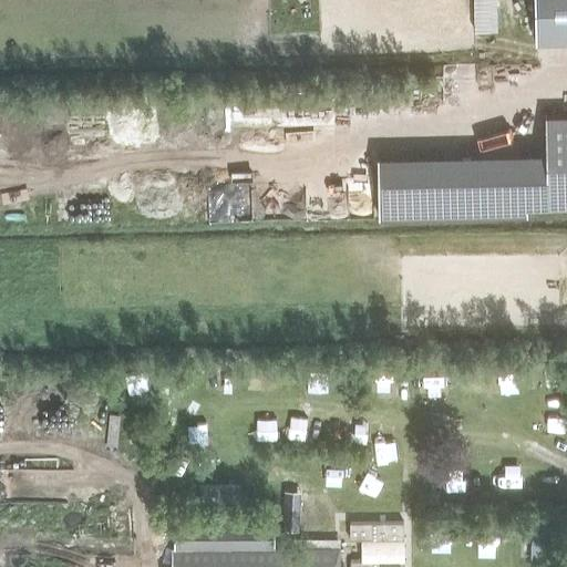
[(566,0),(534,0),(535,41),(566,40),(566,0)]
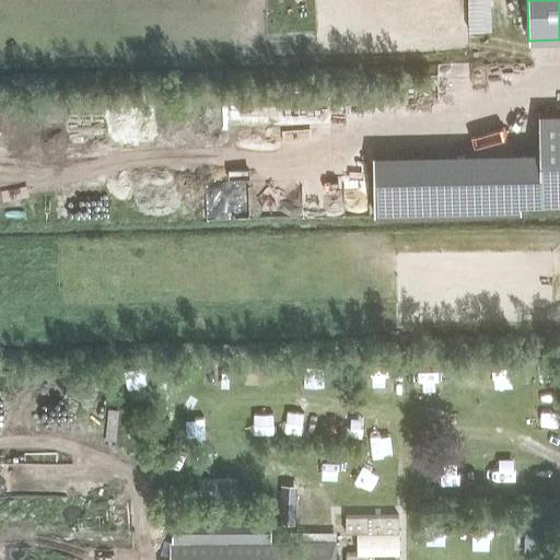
[(559,116),(538,117),(541,206),(559,205),(559,116)]
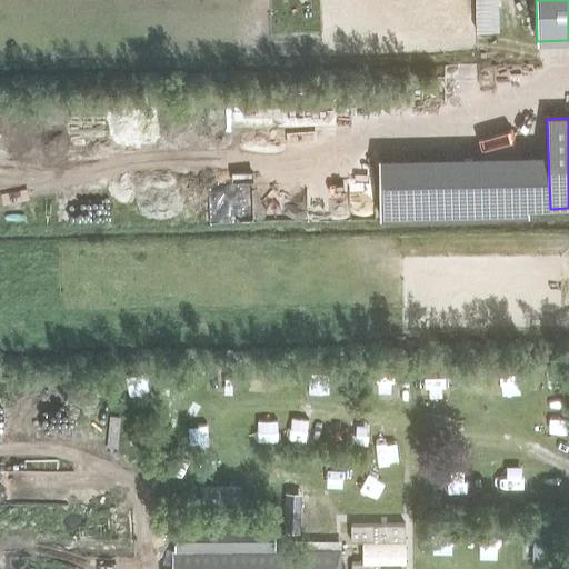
[(285,506),(283,532),(299,532),(300,506),(285,506)]
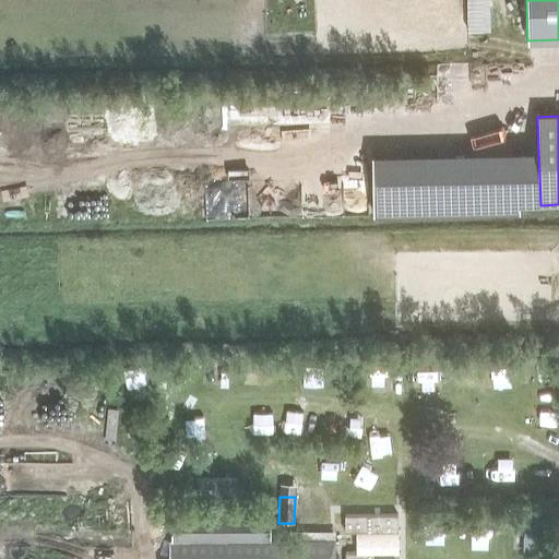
[(335,558),(336,547),(271,546),(272,512),(173,510),(173,543),(169,543),(168,558),(335,558)]
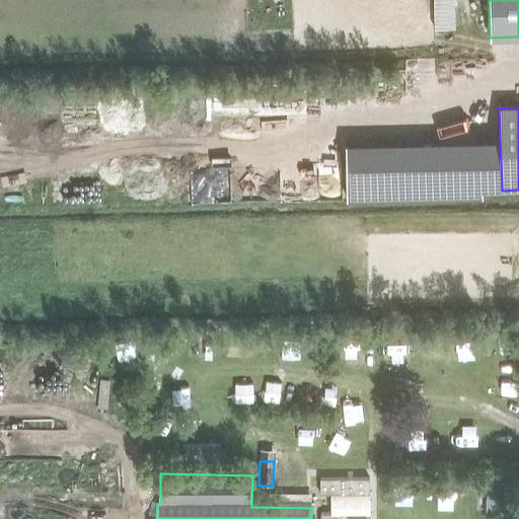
[(495,516),(508,516),(508,476),(496,476),(495,516)]
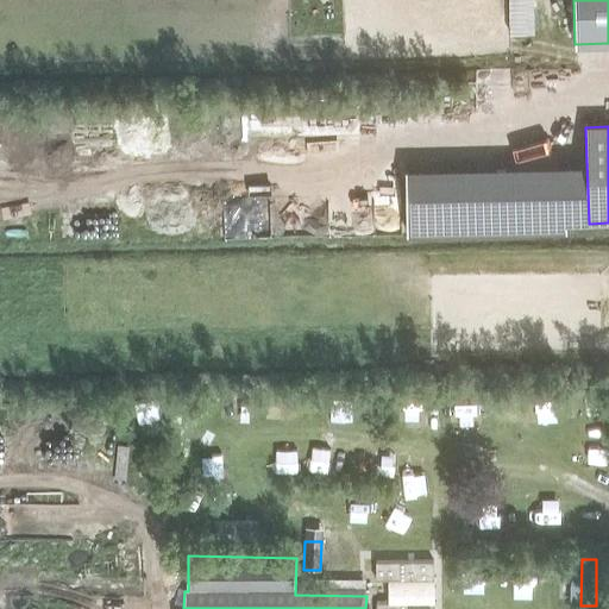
[(432,562),(375,562),(375,579),(432,579),(432,562)]
